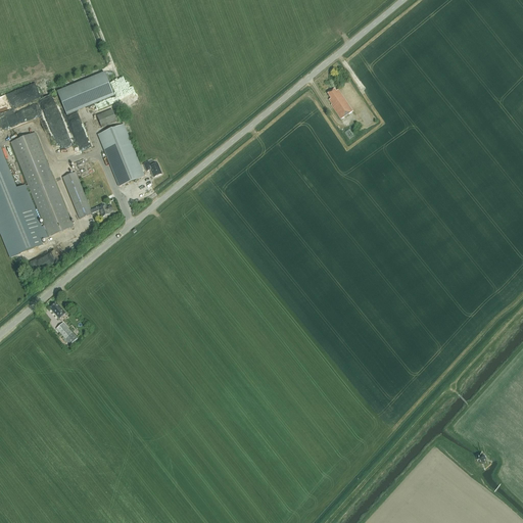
[(67,114),(80,110),(114,96),(105,72),(58,91),(67,114)]
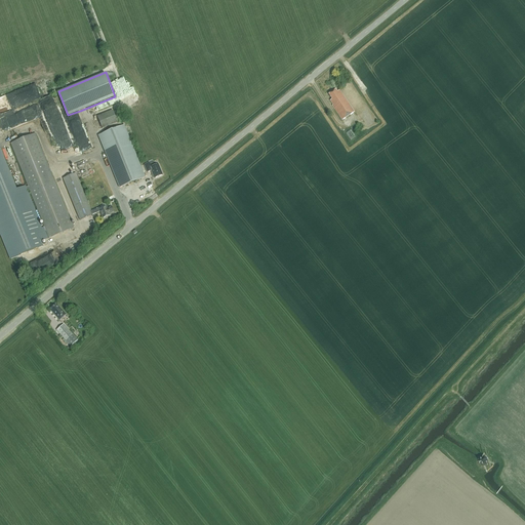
[(336,89),(329,94),(332,99),(330,101),(333,105),(332,106),(342,120),(355,112),(339,90),(337,92),(336,89)]
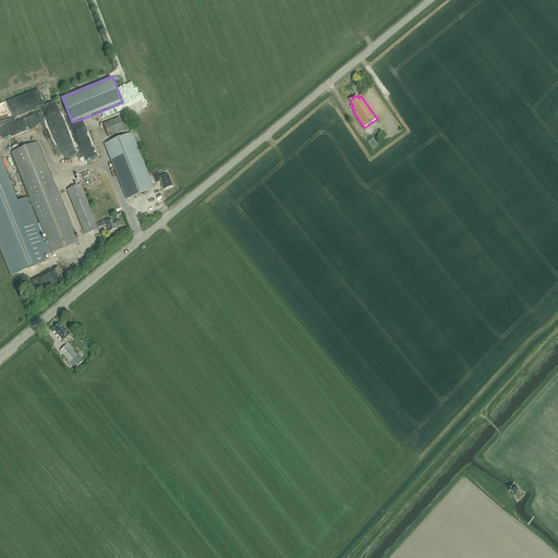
[(15,120),(0,124),(0,141),(1,141),(0,135),(0,130),(12,126),(13,132),(9,134),(10,136),(40,128),(37,118),(16,124),(15,120)]
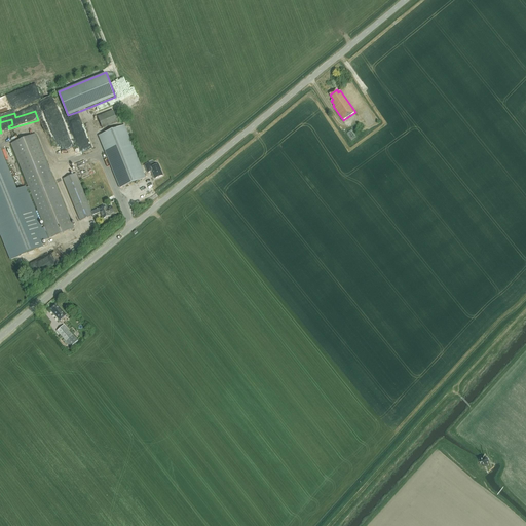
[(103,128),(118,123),(113,111),(98,117),(103,128)]
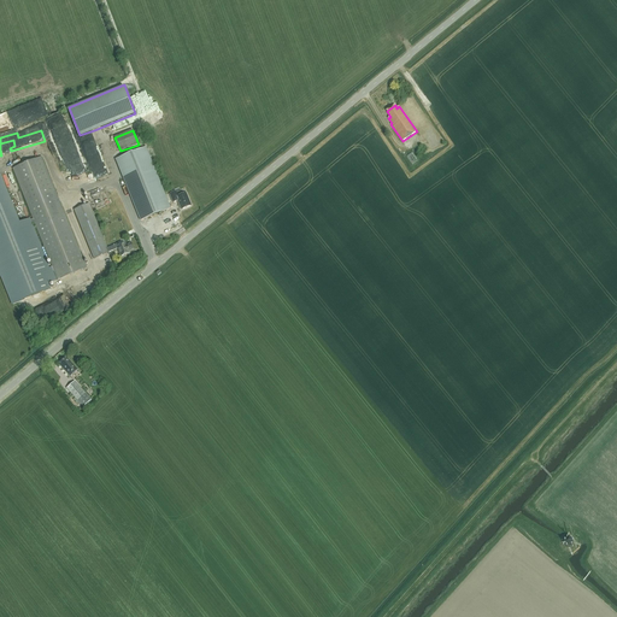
[(147,148),(117,159),(141,222),(171,210),(147,148)]
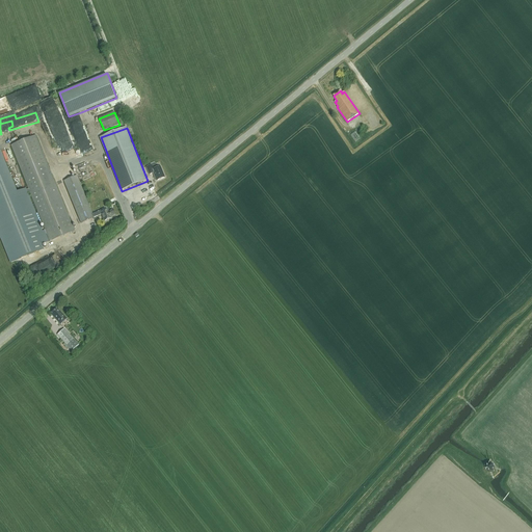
[(356,142),(361,139),(355,132),(351,135),(356,142)]
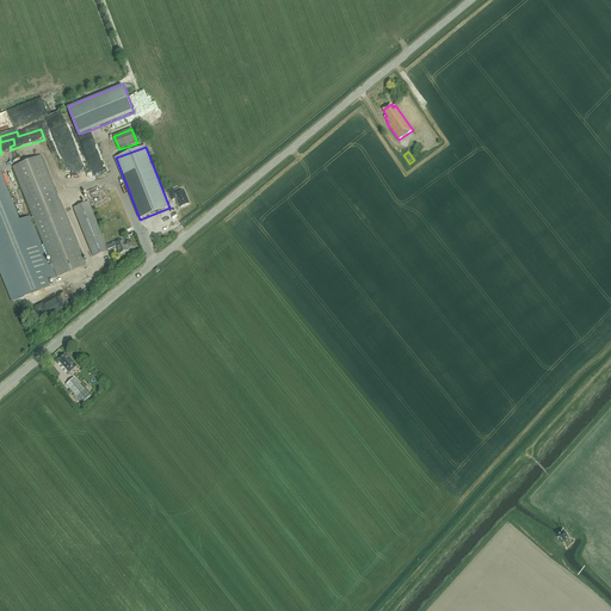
[(57,278),(67,275),(86,266),(55,189),(42,155),(13,167),(32,217),(35,221),(51,265),(57,278)]
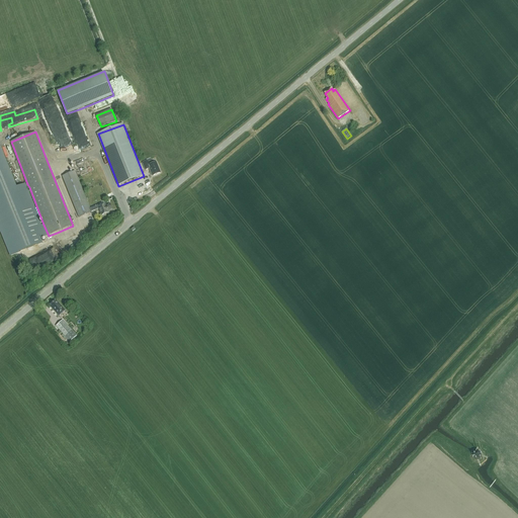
[(65,147),(72,143),(69,138),(62,142),(65,147)]
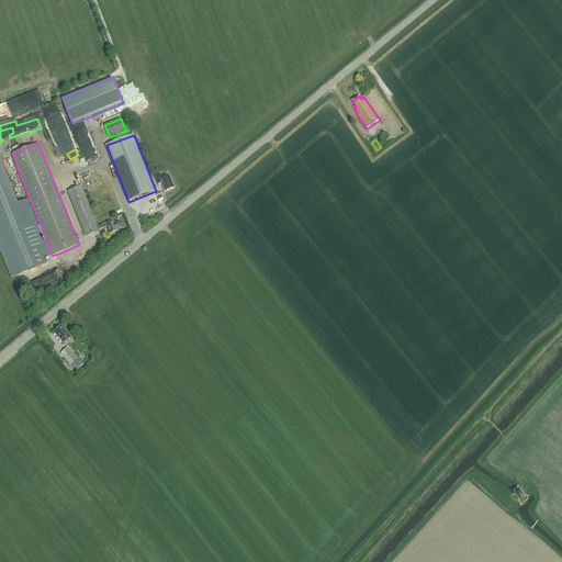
[(0,158),(0,251),(11,279),(46,263),(44,259),(53,256),(47,244),(45,245),(43,239),(44,239),(30,204),(32,203),(30,200),(29,201),(27,199),(18,203),(0,158)]
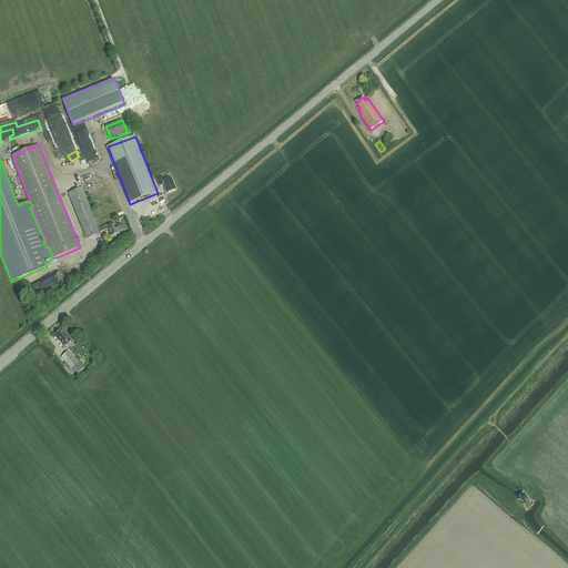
[(165,182),(163,176),(158,180),(160,186),(164,185),(168,193),(176,190),(172,179),(165,182)]
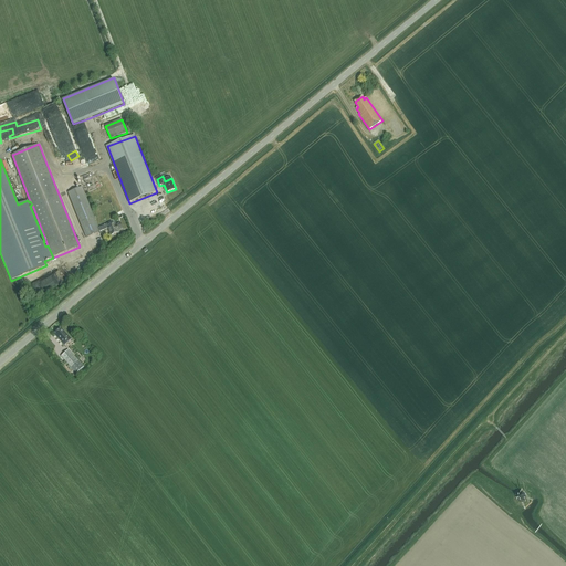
[(115,223),(109,226),(109,223),(98,228),(83,187),(69,192),(86,238),(101,232),(100,232),(108,229),(111,236),(118,232),(118,231),(123,229),(121,223),(116,224),(115,223)]
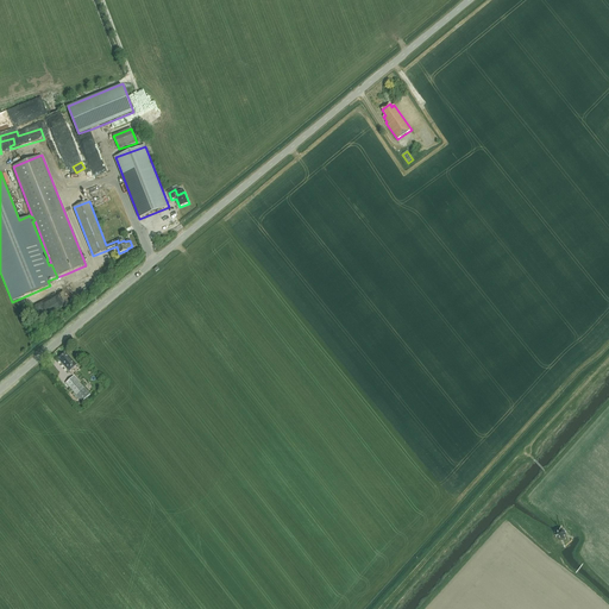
[(90,290),(88,282),(79,284),(81,293),(90,290)]
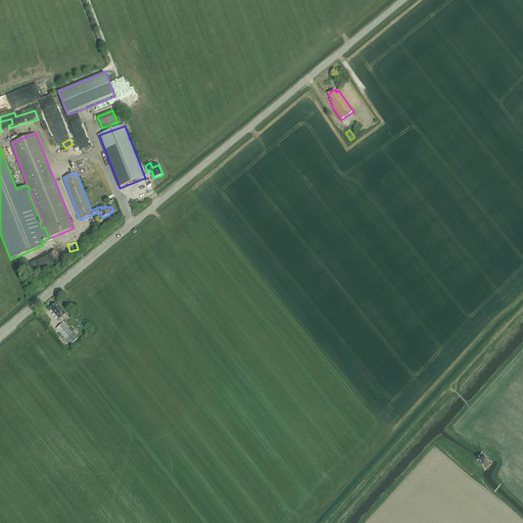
[(59,319),(65,314),(57,304),(56,305),(55,303),(51,307),(52,308),(51,310),(59,319)]
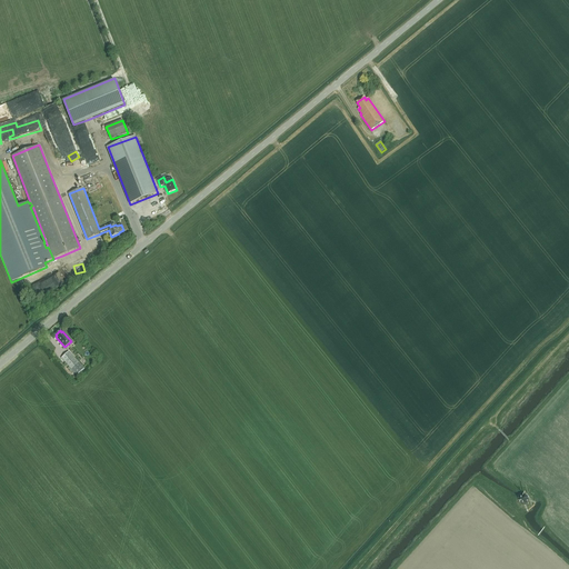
[(69,352),(62,359),(77,376),(85,369),(69,352)]
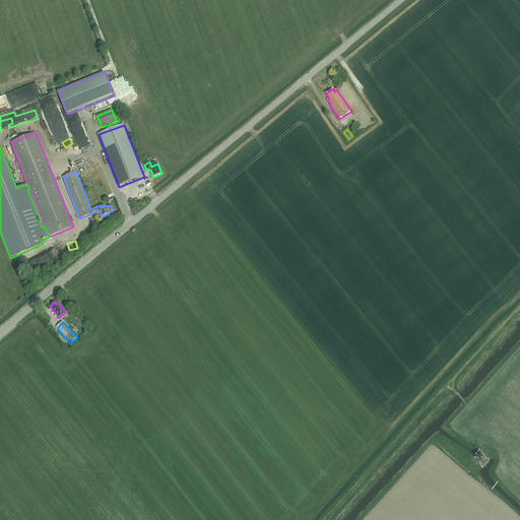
[(483,456),(480,453),(477,453),(475,456),(475,459),(477,461),(481,461),(483,459),(483,456)]
